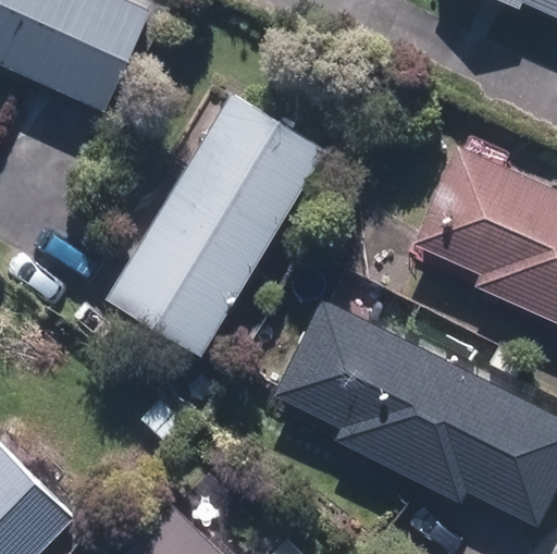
[(156,10),(133,0),(0,0),(0,66),(70,98),(109,115),(156,10)]
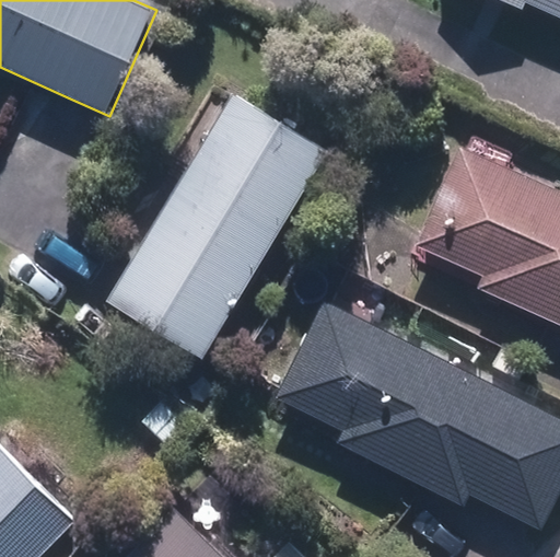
[(559,0),(505,0),(525,9),(528,1),(559,14),(559,0)]
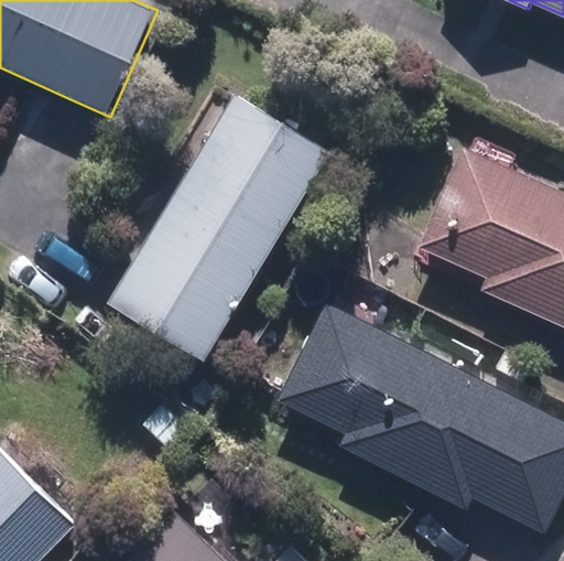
[(332,150),(238,93),(121,282),(107,304),(201,363),(332,150)]
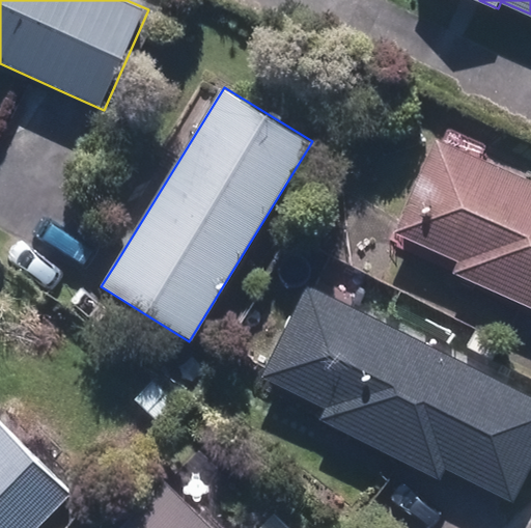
[(530,179),(432,137),(384,248),(530,311),(530,179)]
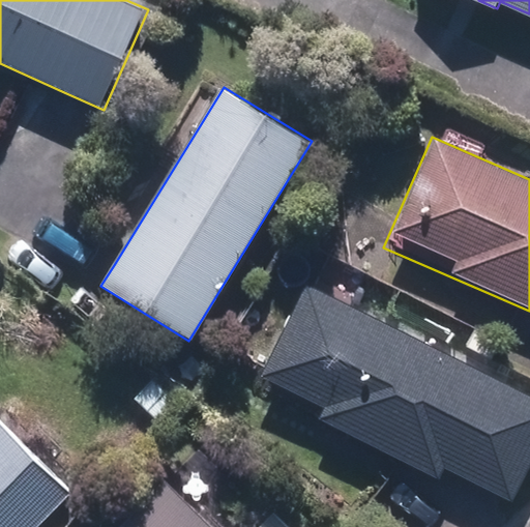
[(529,465),(529,394),(306,284),(255,388),(455,489),(505,515),(529,465)]
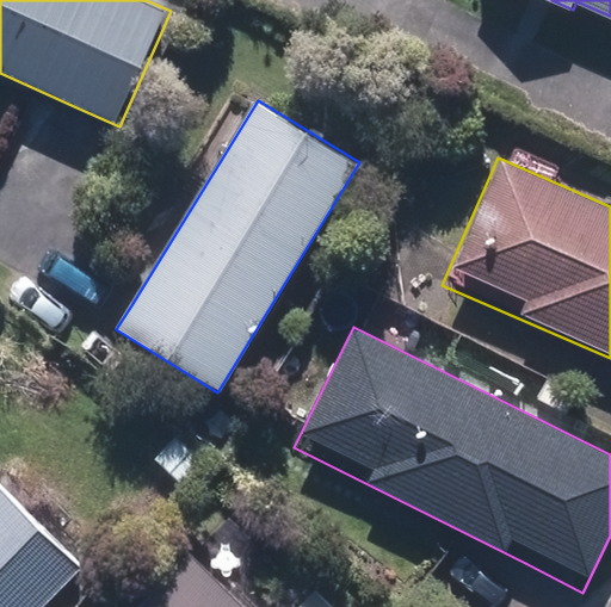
[(43,606),(85,568),(0,481),(0,606),(43,606)]
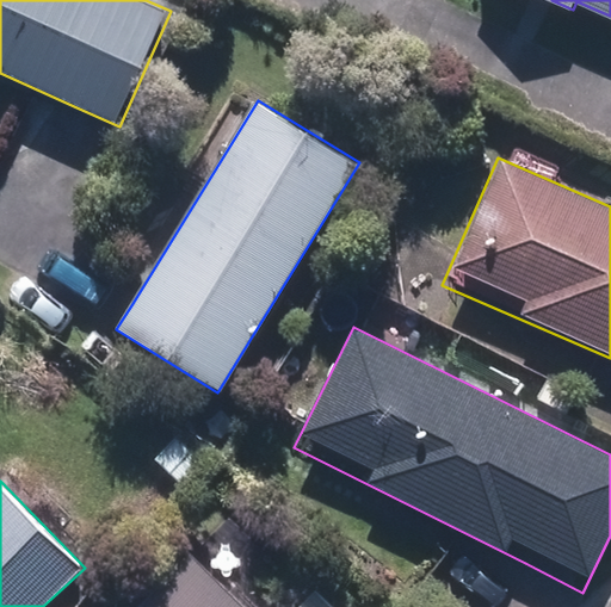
[(247,606),(195,552),(137,606),(247,606)]
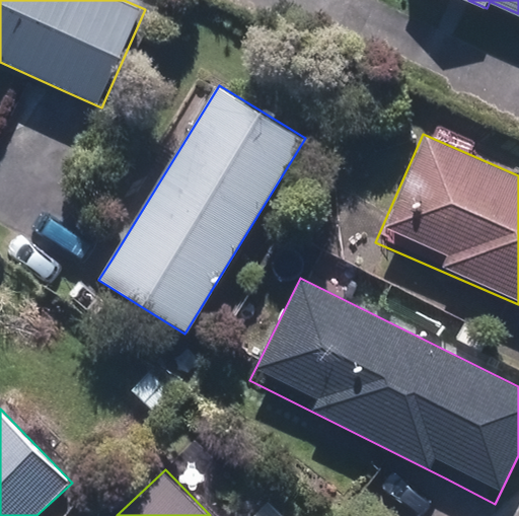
All buildings are outlined.
